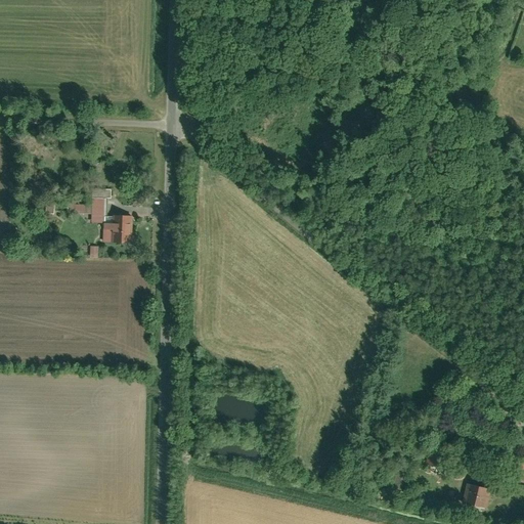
[(114,199),(115,189),(95,188),(95,198),(108,199),(114,199)]
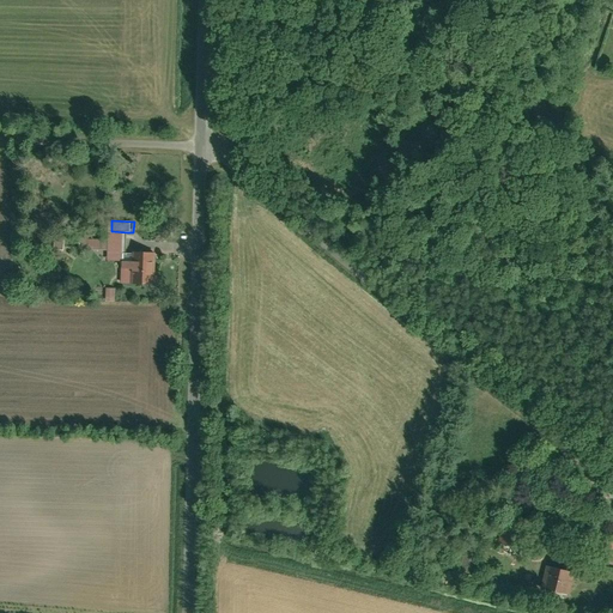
[(127,232),(111,231),(110,236),(110,248),(110,259),(126,259),(127,232)]
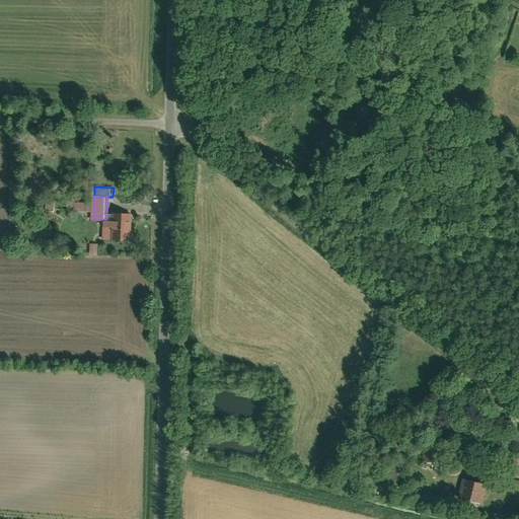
[(70,199),(70,210),(93,210),(93,200),(70,199)]
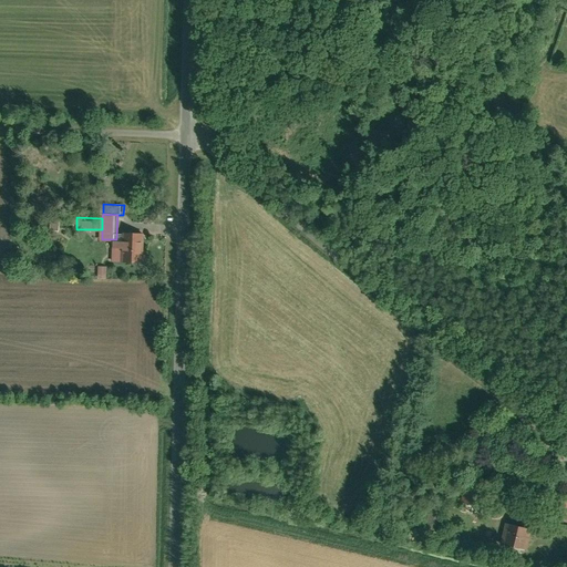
[(62,222),(52,222),(51,232),(62,232),(62,222)]
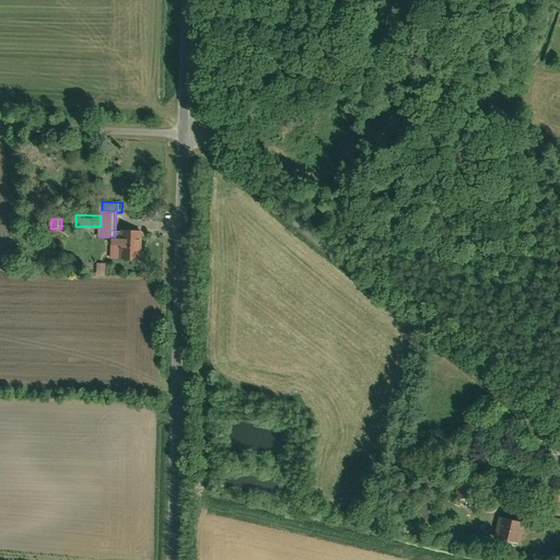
[(147,259),(147,230),(125,229),(125,237),(115,236),(114,258),(147,259)]
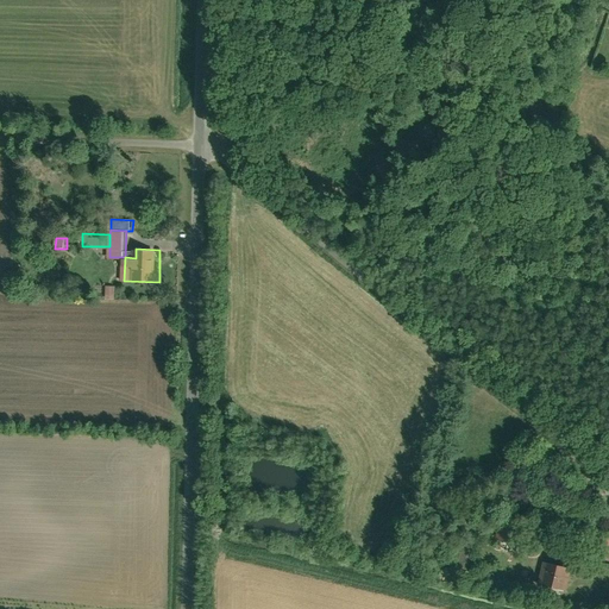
[(608,556),(608,540),(595,538),(591,554),(608,558),(608,556)]
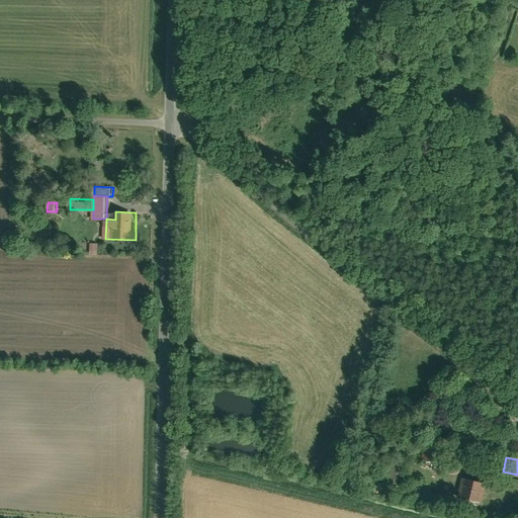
[(485,486),(463,481),(458,500),(480,505),(485,486)]
